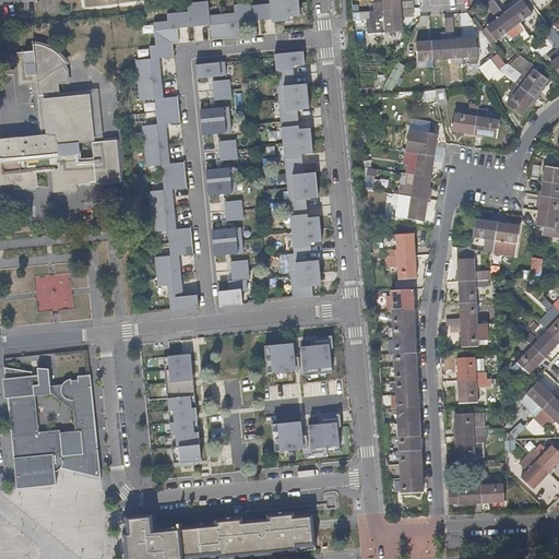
[(269,0),(270,3),(271,20),(271,22),(289,21),(288,16),(300,15),(298,0),(269,0)]
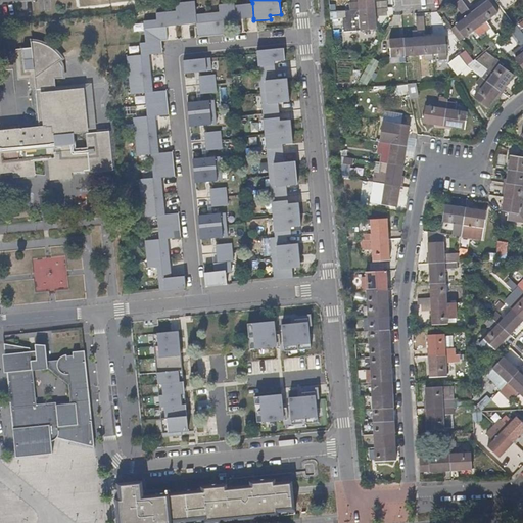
[(374,2),(373,0),(358,0),(359,3),(350,4),(350,11),(375,9),(374,2)]
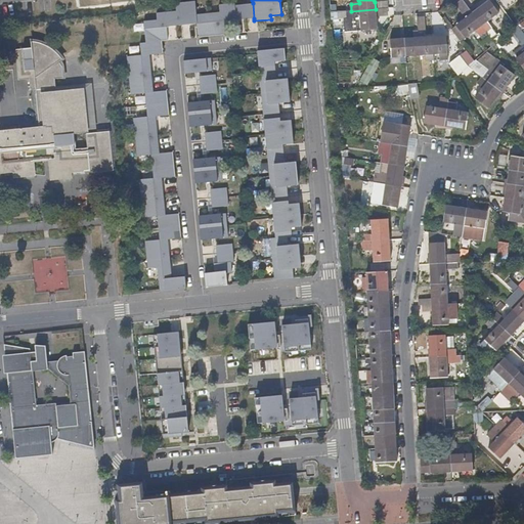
[(472,13),(463,0),(461,0),(456,4),(467,17),(472,13)]
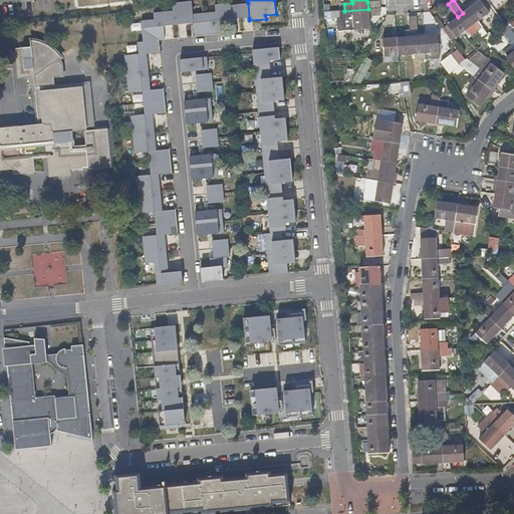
[(154,262),(156,287),(183,284),(182,270),(169,272),(165,235),(178,234),(176,210),(163,211),(159,175),(172,174),(170,149),(156,151),(153,113),(166,112),(164,89),(150,90),(146,54),(160,52),(159,41),(164,40),(163,26),(193,23),(194,37),(223,34),(221,20),(249,18),(248,3),(230,5),(230,3),(214,4),(214,12),(193,14),(191,1),(172,3),(173,11),(153,13),(154,20),(141,21),(143,42),(137,43),(138,54),(124,55),(127,93),(143,91),(145,115),(131,115),(134,154),(149,152),(151,175),(136,177),(140,214),(154,213),(156,235),(142,236),(145,263),(154,262)]
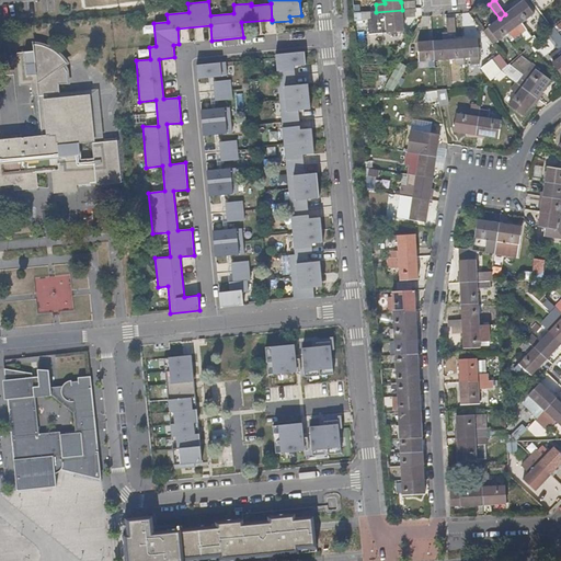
[(521,23),(533,14),(523,1),(505,14),(521,34),(526,42),(531,37),(521,23)]
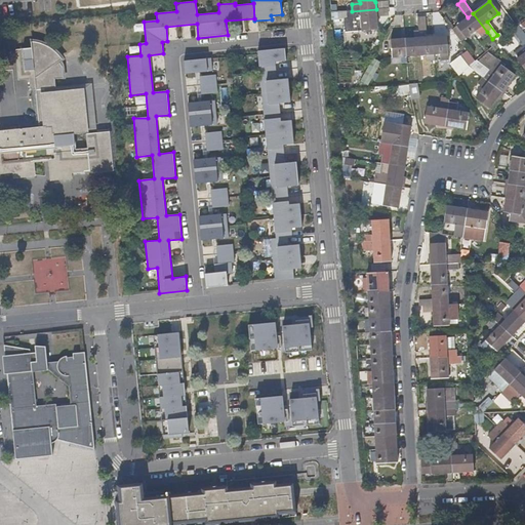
[(376,17),(376,9),(352,11),(347,11),(347,18),(361,17),(362,31),(377,30),(376,17)]
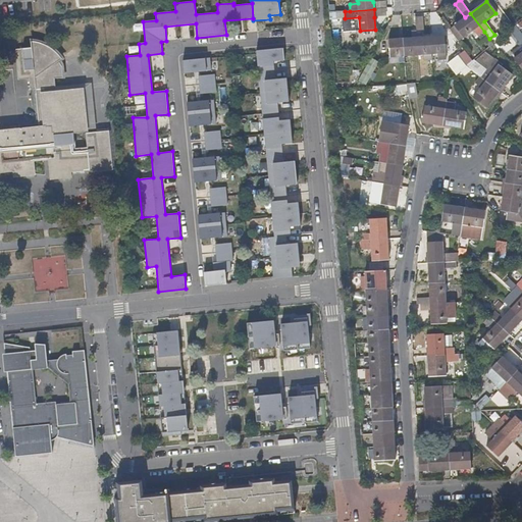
[(384,16),(384,9),(374,9),(374,17),(384,16)]
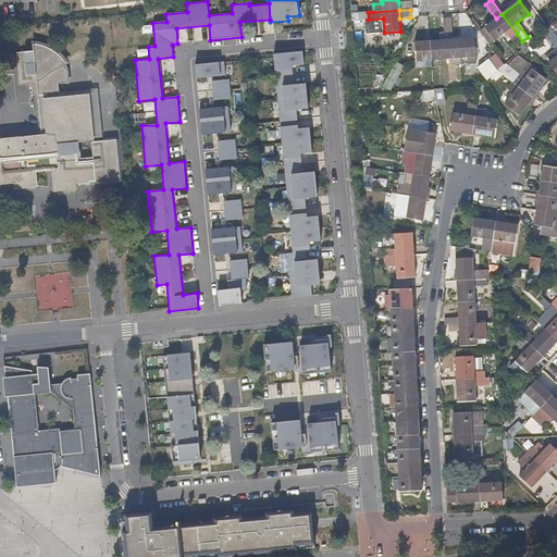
[(517,34),(502,14),(496,19),(485,27),(494,40),(505,33),(510,39),(517,34)]
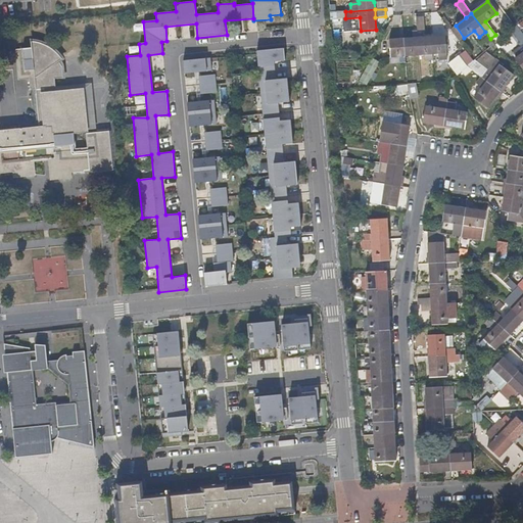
[(425,32),(424,17),(416,18),(417,32),(422,32),(425,32)]
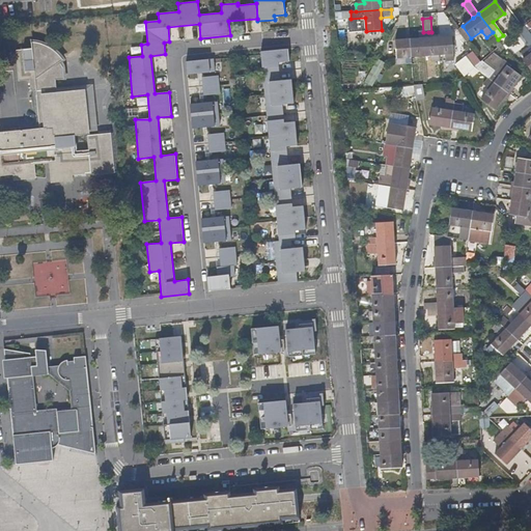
[(530,33),(524,25),(519,30),(530,47),(522,54),(526,58),(524,59),(530,68),(530,33)]
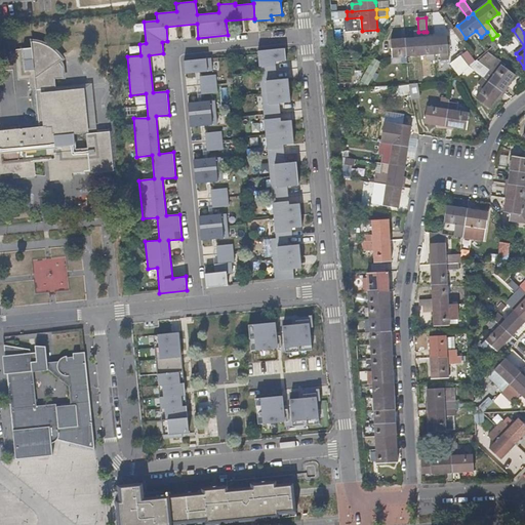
[(435,54),(433,37),(423,38),(423,32),(418,32),(419,38),(420,56),(430,55),(431,61),(435,61),(435,54)]
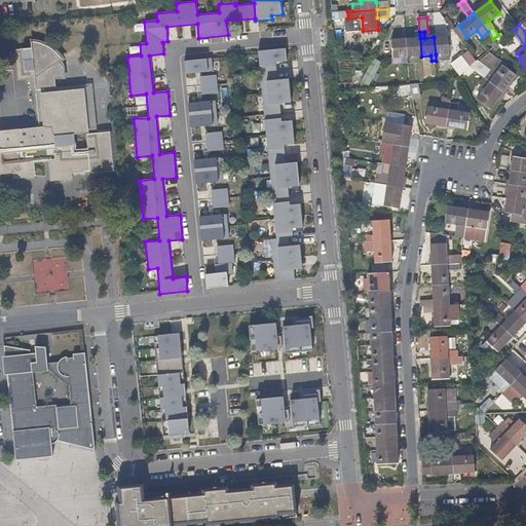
[(497,44),(504,38),(500,33),(498,35),(493,39),(497,44)]
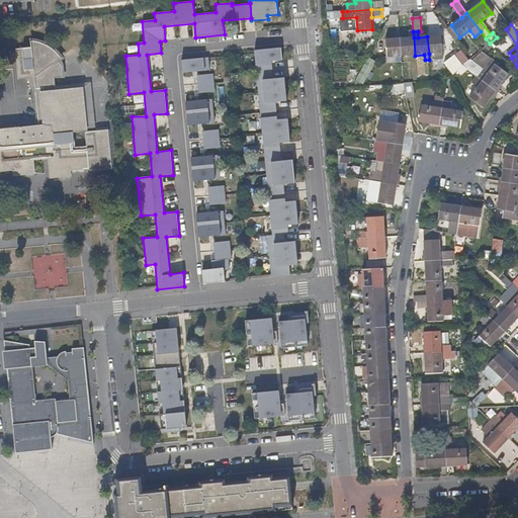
[(400,38),(400,34),(396,35),(396,39),(386,39),(386,53),(384,53),(384,58),(389,57),(397,57),(402,57),(400,38)]
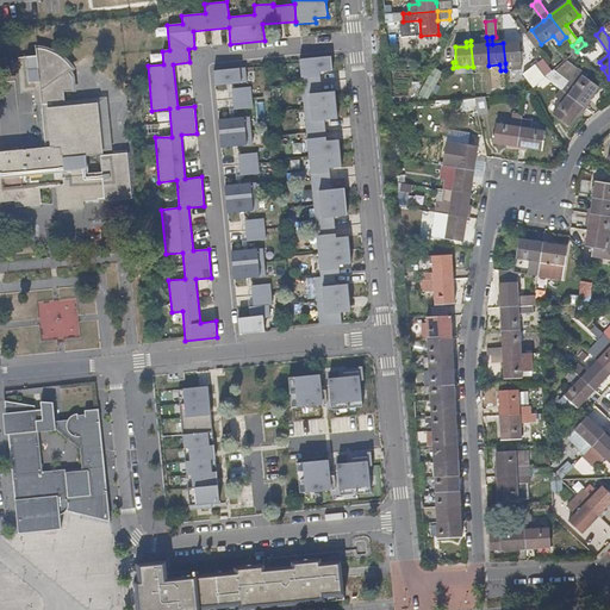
[(521,70),(520,42),(503,43),(505,63),(511,63),(512,70),(521,70)]
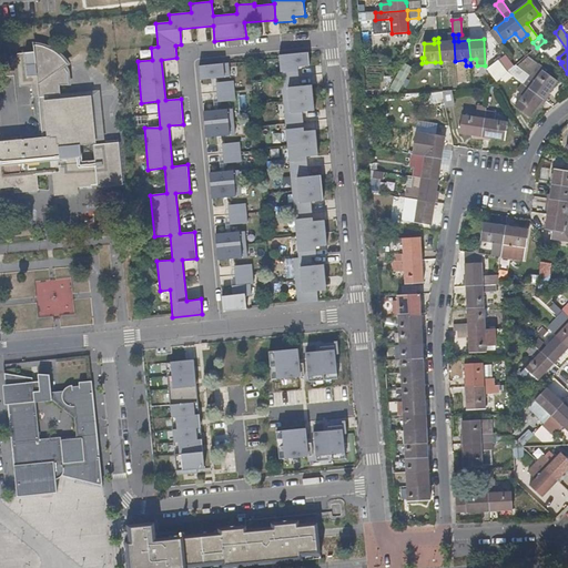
[(455,61),(454,41),(438,42),(440,62),(455,61)]
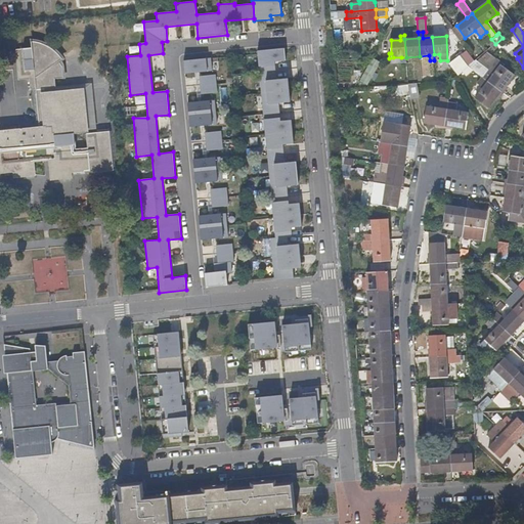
[(113,172),(108,131),(85,133),(86,149),(75,149),(73,131),(86,130),(85,116),(83,92),(46,95),(45,89),(56,88),(55,79),(64,79),(63,71),(62,67),(61,61),(64,60),(58,53),(48,46),(37,41),(36,41),(36,47),(18,49),(22,79),(26,79),(33,79),(34,90),(39,89),(41,110),(43,128),(2,131),(3,149),(0,148),(0,168),(12,168),(13,174),(32,173),(32,161),(48,160),(50,180),(70,179),(69,172),(72,172),(83,171),(83,174),(113,172)]
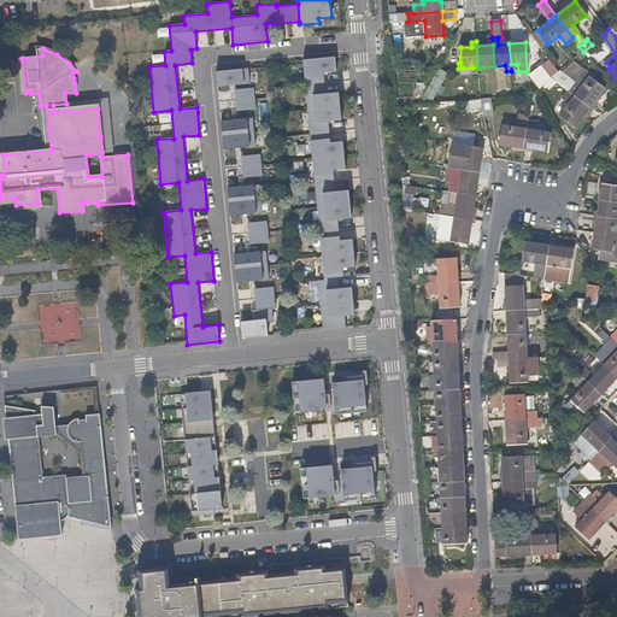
[(334,57),(303,60),(324,280),(317,281),(322,331),(346,329),(345,317),(354,316),(352,287),(339,288),(339,280),(344,278),(342,269),(356,266),(352,240),(340,241),(338,221),(351,218),(348,189),(334,192),(333,171),(346,170),(342,141),(329,142),(328,123),(342,121),(339,92),(324,93),(323,72),(336,72),(334,57)]
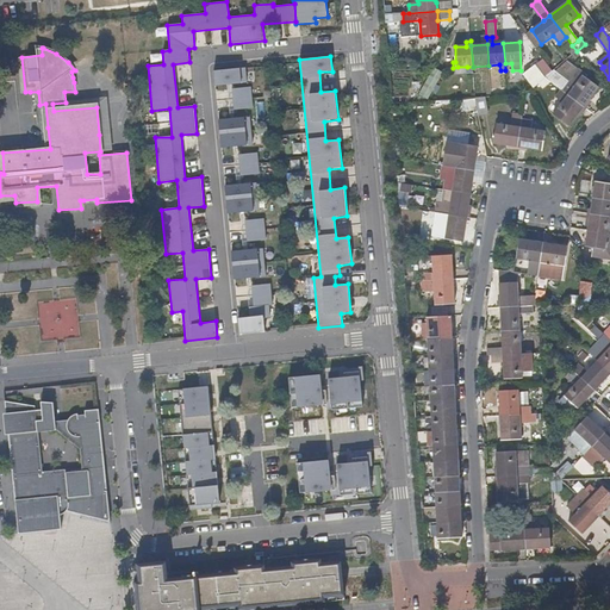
[(545,78),(553,72),(548,64),(540,70),(535,66),(521,76),(531,91),(540,83),(545,78)]
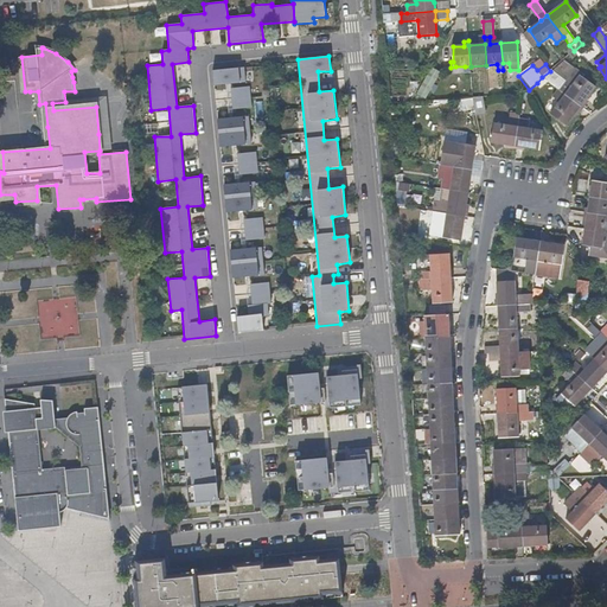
[(244,68),(212,71),(213,85),(246,83),(244,68)]
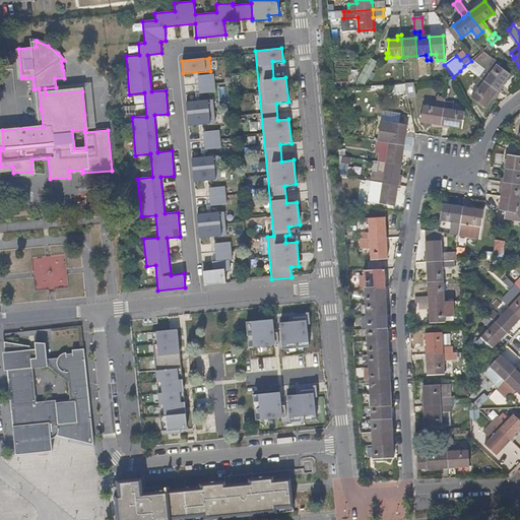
[(358,82),(365,85),(378,64),(371,60),(358,82)]
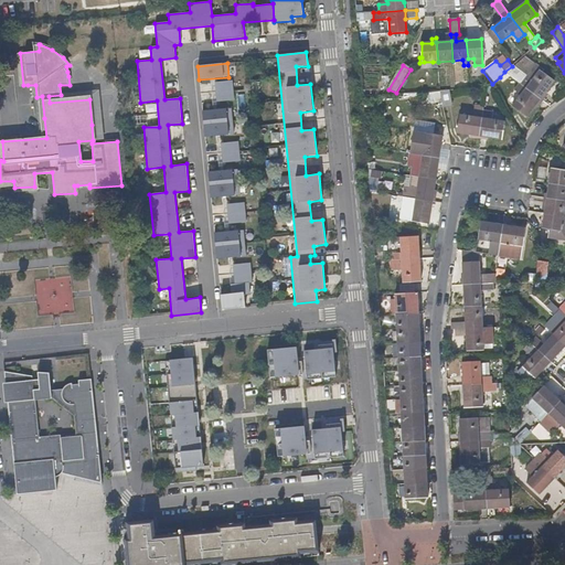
[(469,80),(468,65),(464,65),(459,65),(461,81),(469,80)]
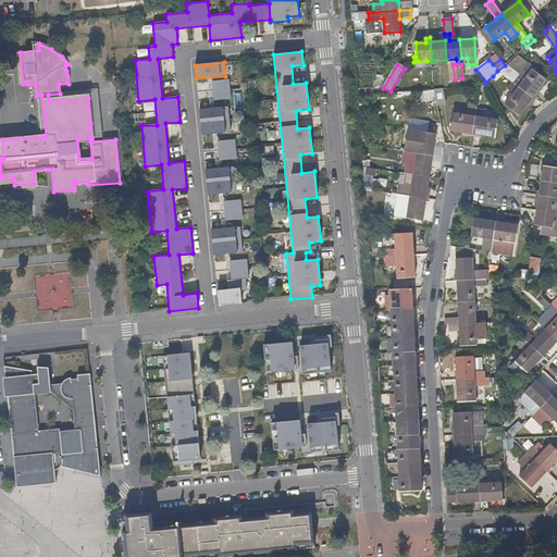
[(533,98),(547,79),(532,69),(533,67),(529,64),(519,76),(514,72),(510,75),(507,73),(505,76),(512,83),(533,98)]
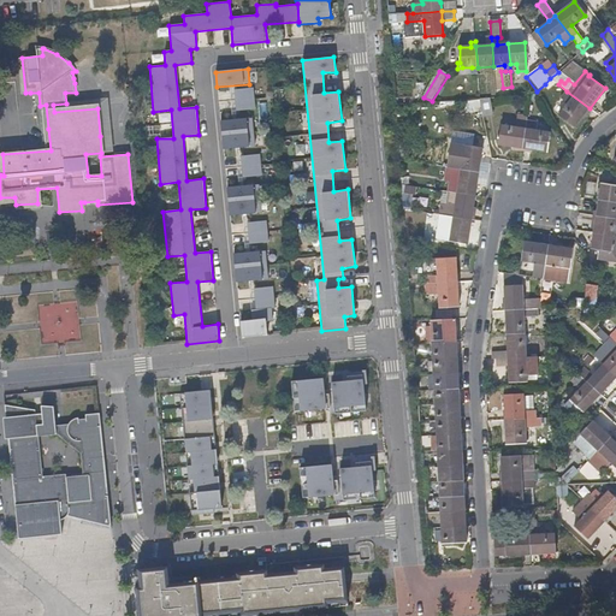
[(253,88),(234,89),(236,112),(255,110),(253,88)]
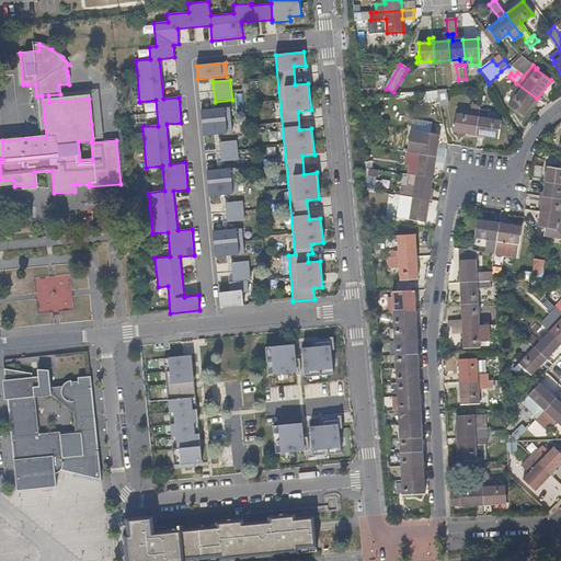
[(524,117),(537,99),(516,83),(512,90),(517,94),(510,106),(524,117)]
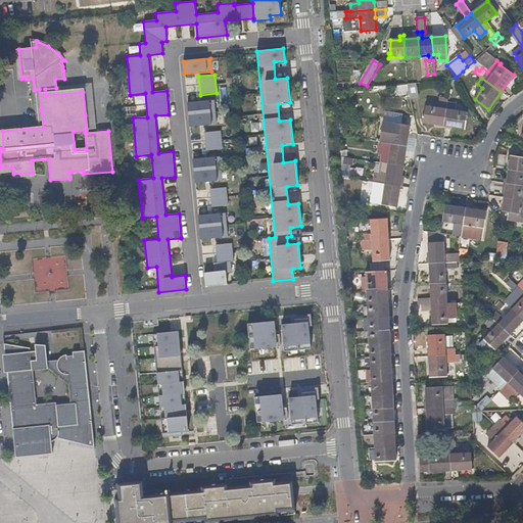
[(447,102),(448,98),(440,97),(439,108),(426,106),(424,123),(444,126),(444,125),(447,102)]
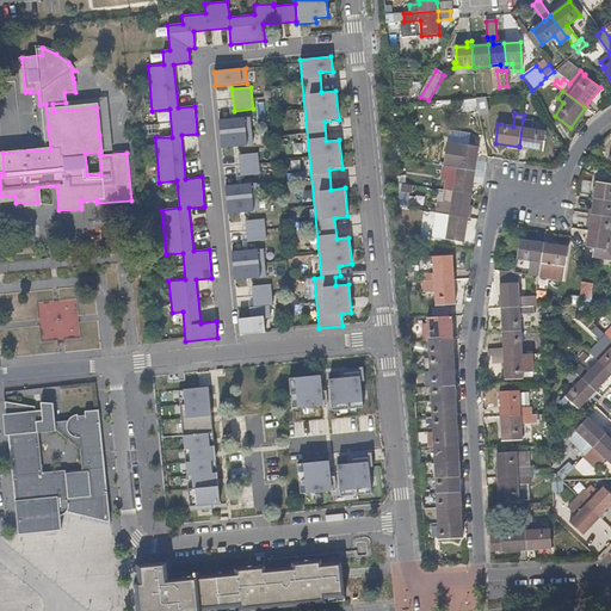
[(250,117),(218,119),(221,149),(253,146),(250,117)]
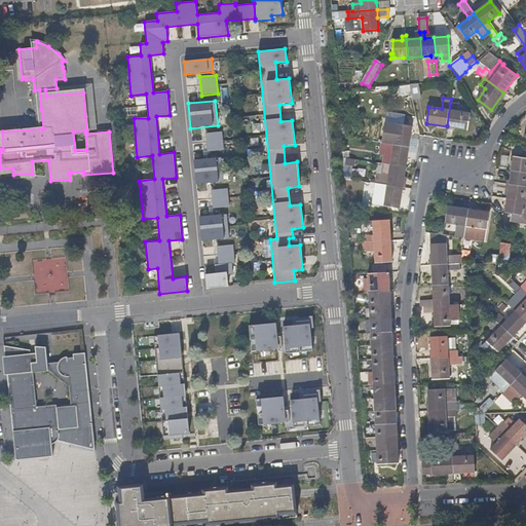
[(467,129),(470,113),(458,111),(459,104),(450,103),(447,125),(447,126),(467,129)]
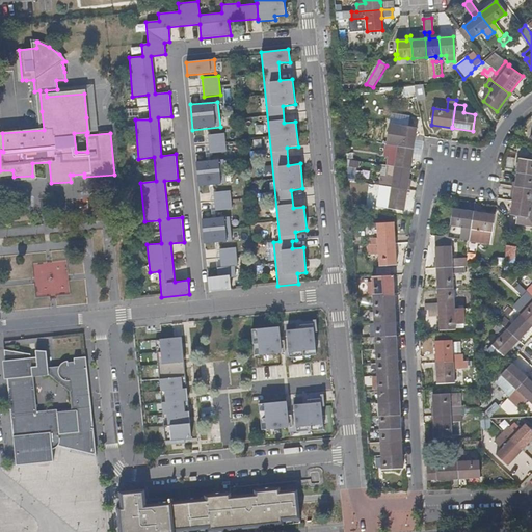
[(391,145),(414,150),(417,128),(390,124),(387,145),(391,145)]
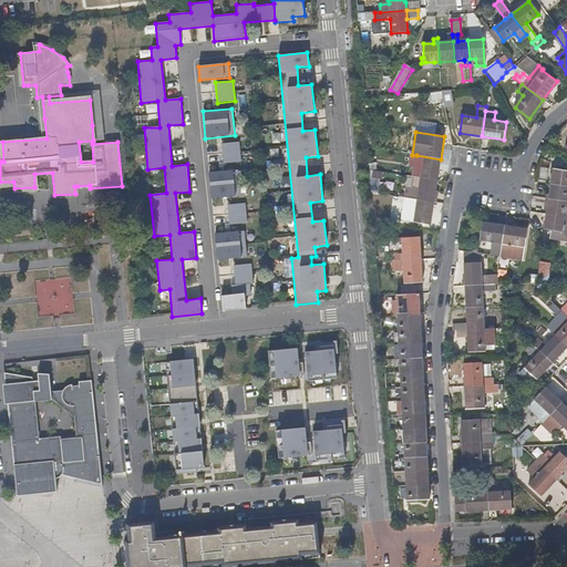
[(238,142),(220,144),(223,164),(241,162),(238,142)]
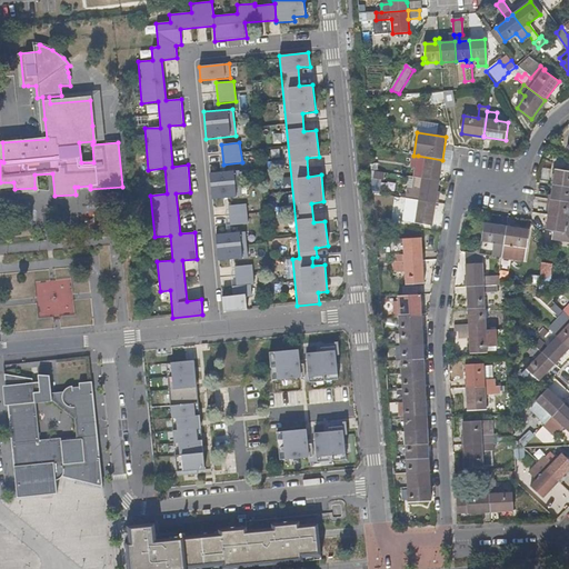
[(450,162),(452,152),(445,150),(442,160),(450,162)]
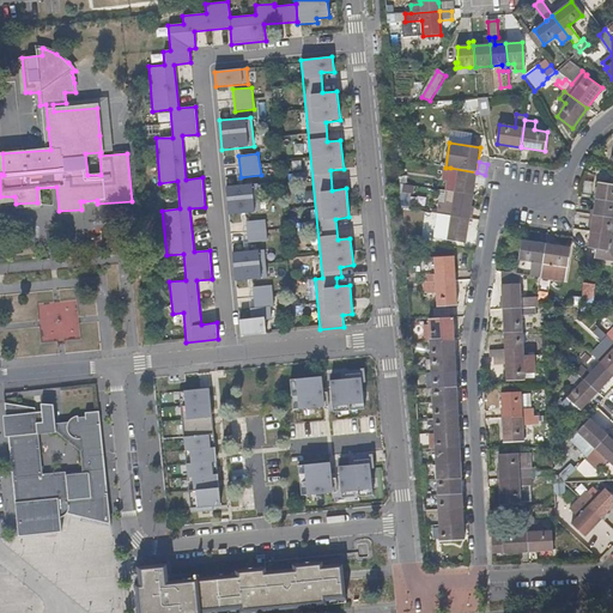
[(457,178),(455,193),(473,195),(477,173),(450,168),(449,178),(457,178)]
